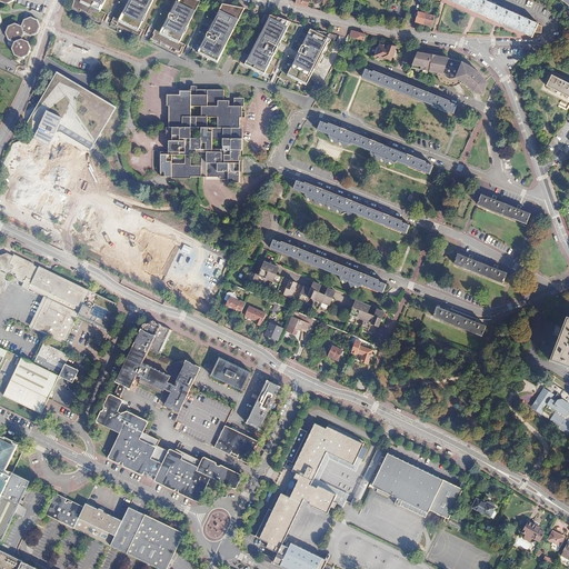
[(81,0),(81,1),(78,0),(73,0),(71,9),(79,13),(80,12),(85,15),(86,13),(102,21),(107,13),(101,11),(106,0),(81,0)]
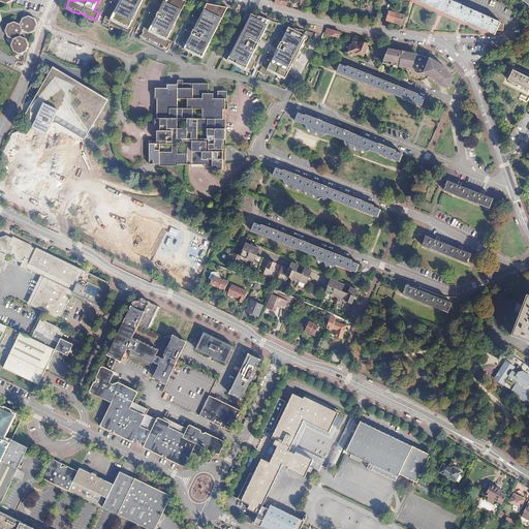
[(135,29),(130,26),(133,21),(131,20),(134,13),(136,14),(143,0),(123,0),(124,0),(123,3),(121,2),(120,5),(118,5),(111,19),(105,17),(102,23),(111,27),(112,26),(123,31),(124,31),(132,35),(135,29)]
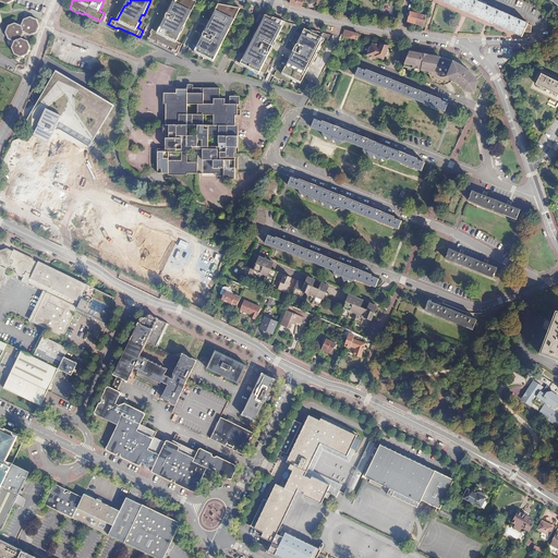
[(147,39),(157,44),(157,43),(162,46),(164,45),(169,47),(173,49),(179,52),(183,45),(178,41),(181,34),(179,33),(182,26),(184,27),(197,1),(193,0),(173,0),(172,3),(172,8),(173,9),(172,11),(171,10),(169,14),(168,13),(167,13),(158,32),(153,29),(147,39)]
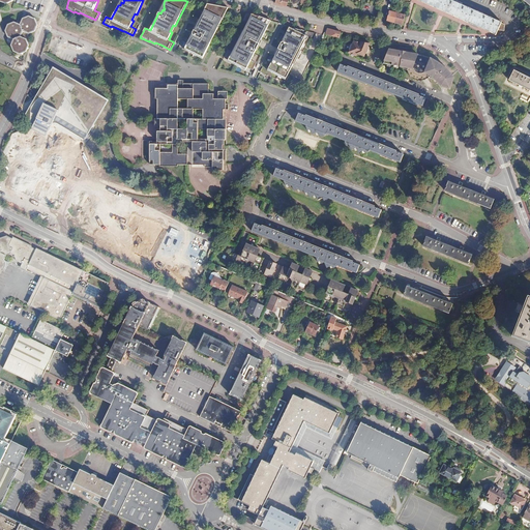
[(414,0),(463,21),(496,35),(498,30),(504,31),(504,25),(501,23),(502,22),(451,0),(414,0)]
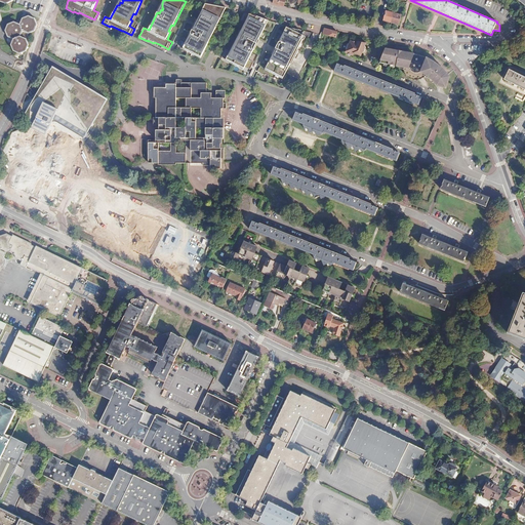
[(189,52),(201,58),(227,7),(206,4),(198,21),(197,25),(199,26),(198,28),(196,27),(194,31),(193,30),(184,48),(178,45),(177,48),(188,53),(189,52)]
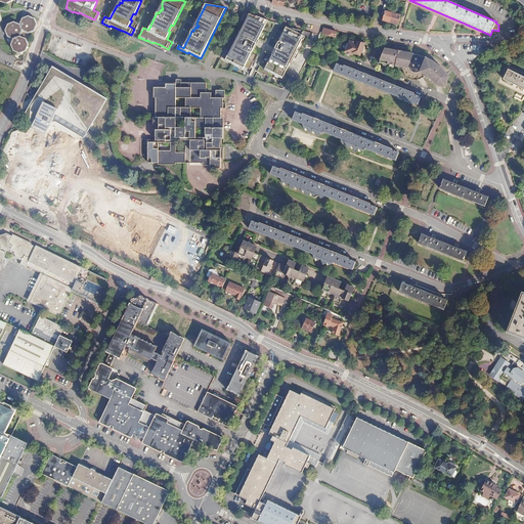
[(393,13),(386,11),(383,19),(390,23),(393,13)]
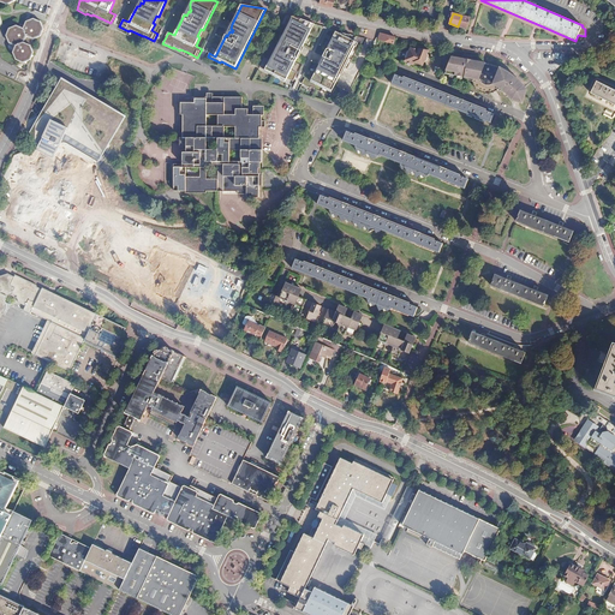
[(111,23),(93,15),(91,16),(109,25),(111,23)]
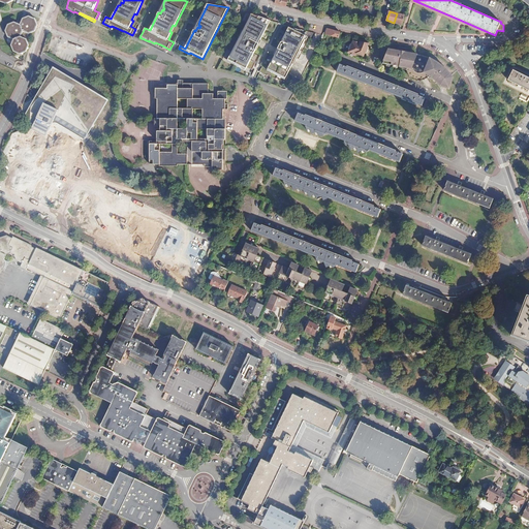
[(228,50),(224,58),(247,69),(248,68),(253,70),(254,69),(255,70),(258,64),(253,62),(259,51),(257,50),(259,45),(258,45),(259,42),(260,43),(265,40),(272,27),(270,26),(272,21),(252,13),(232,52),(228,50)]
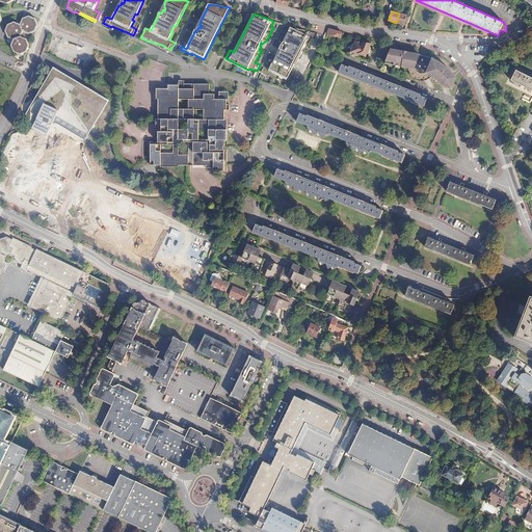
[(406,16),(399,14),(396,23),(404,25),(406,16)]
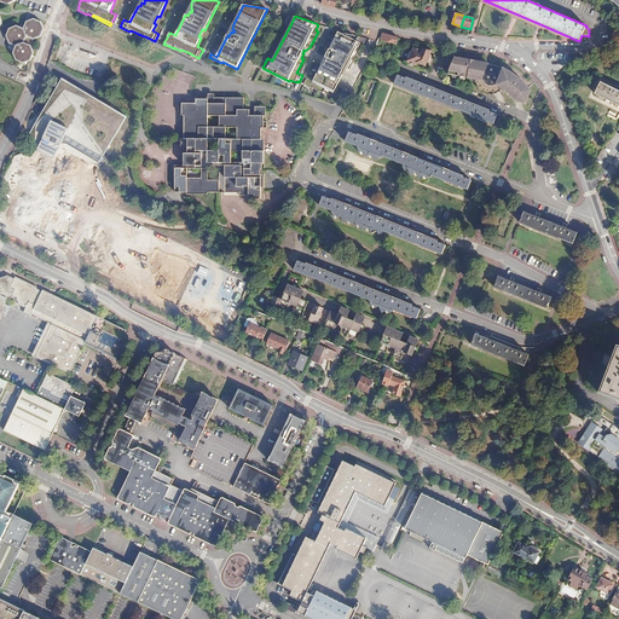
[(9,29),(5,35),(9,44),(15,46),(12,53),(15,61),(22,63),(29,61),(33,53),(29,46),(33,40),(40,38),(42,29),(40,23),(33,19),(25,22),(22,29),(16,25),(9,29)]
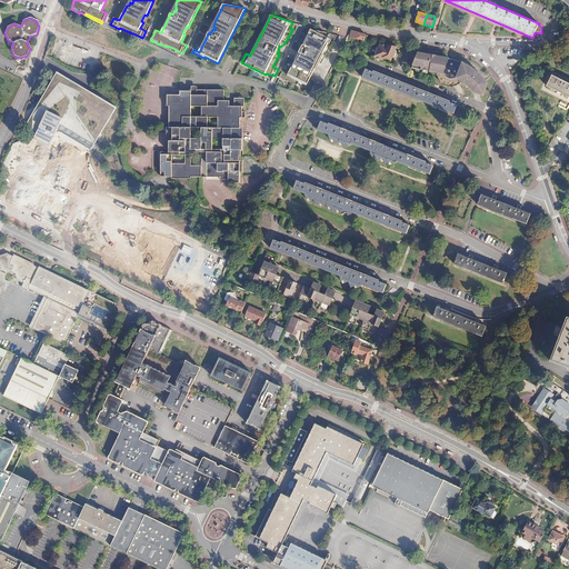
[(299,86),(307,89),(308,86),(308,85),(310,81),(311,80),(322,57),(329,43),(328,42),(330,38),(323,36),(326,32),(318,29),(317,31),(311,29),(301,48),(301,49),(303,49),(301,53),(303,55),(302,57),(300,56),(297,59),(289,75),(281,71),(278,77),(289,82),(289,81),(298,86),(299,86)]
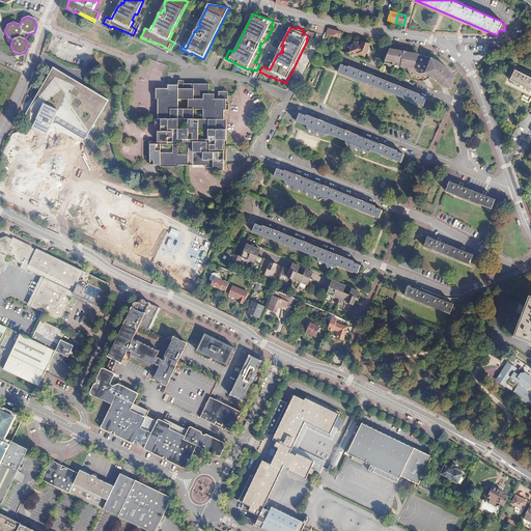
[(341,32),(328,29),(324,39),(327,40),(328,35),(340,38),(341,32)]
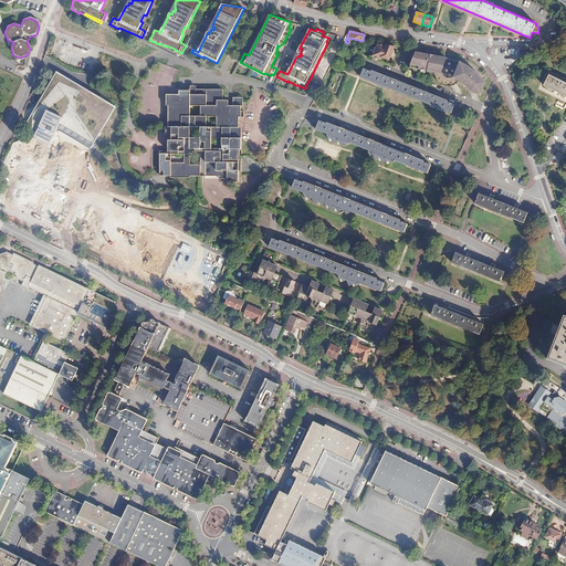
[(398,49),(380,45),(376,59),(384,62),(385,60),(394,62),(398,49)]
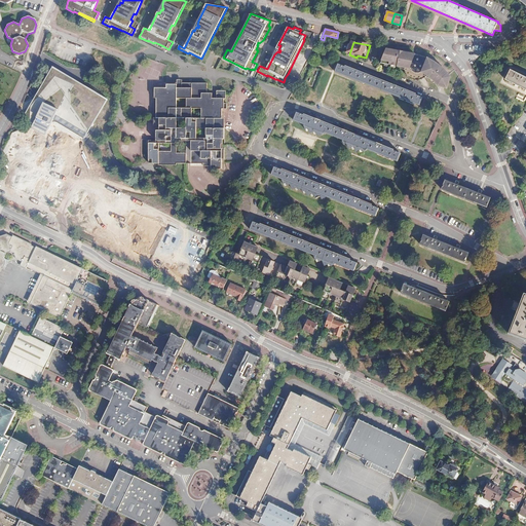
[(384,48),(380,64),(404,69),(405,72),(406,75),(407,76),(409,77),(411,79),(414,80),(416,80),(418,80),(420,80),(422,79),(424,78),(426,76),(429,78),(434,81),(438,86),(440,84),(445,85),(446,79),(450,77),(443,70),(440,67),(435,63),(430,61),(425,58),(425,59),(412,55),(413,54),(384,48)]
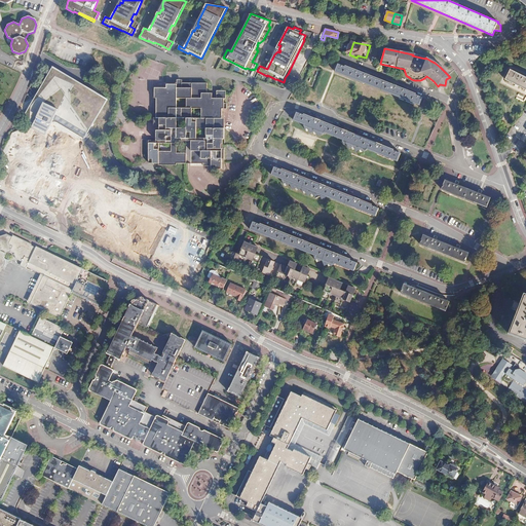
[(298,52),(288,74),(300,80),(310,59),(298,52)]
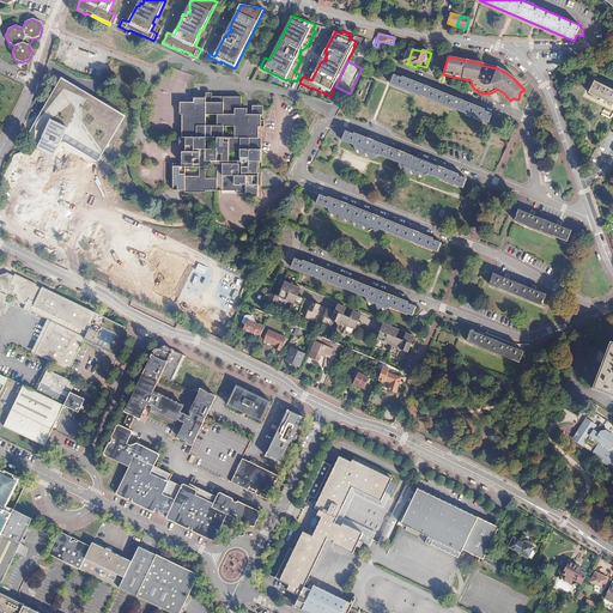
[(576,76),(570,73),(566,82),(571,84),(576,76)]
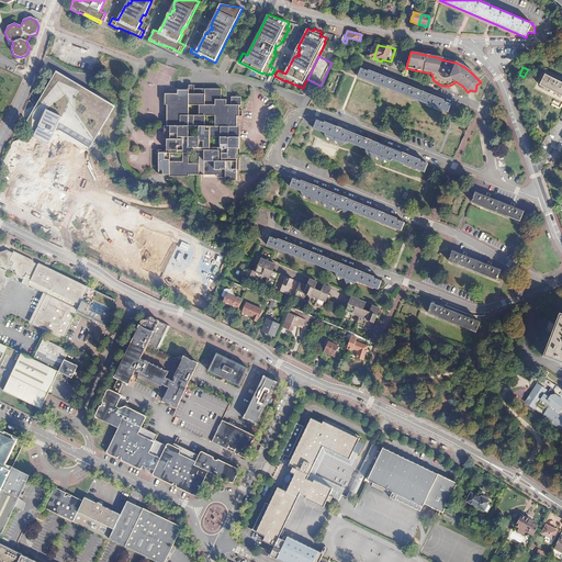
[(362,69),(359,77),(449,113),(452,104),(362,69)]
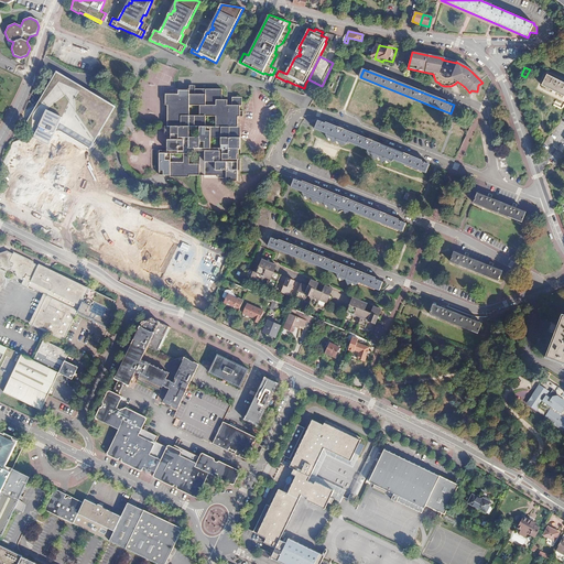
[(117,107),(57,73),(29,120),(39,127),(33,138),(50,147),(55,133),(57,134),(60,129),(91,149),(117,107)]
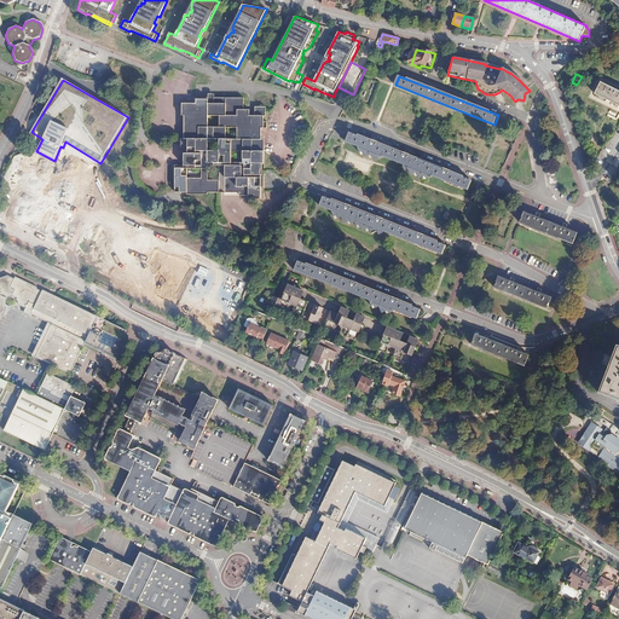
[(618,90),(601,82),(595,93),(618,105),(618,90)]
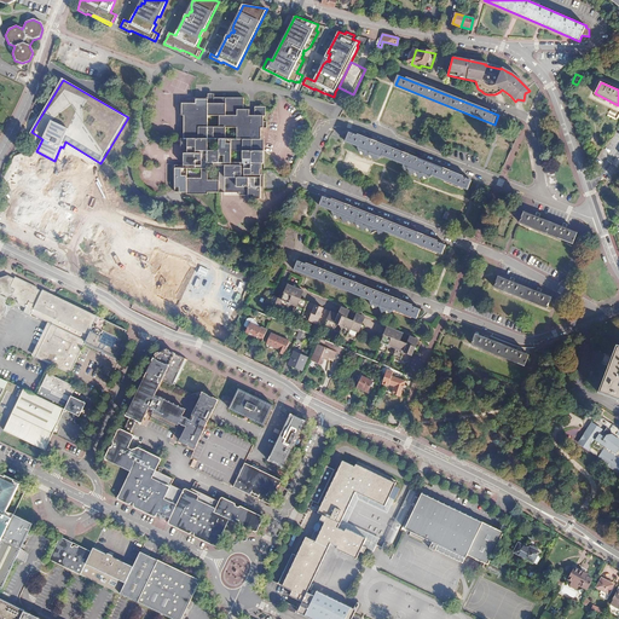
[(185,138),(183,138),(183,148),(185,148),(185,168),(177,168),(177,191),(189,192),(187,195),(209,195),(209,192),(241,192),(241,196),(250,196),(250,198),(262,198),(262,175),(260,174),(261,128),(268,128),(268,122),(265,122),(265,116),(267,116),(267,108),(256,106),(256,115),(250,115),(250,110),(246,110),(246,98),(215,97),(215,99),(210,99),(210,97),(197,97),(197,104),(183,103),(181,115),(186,115),(185,138)]
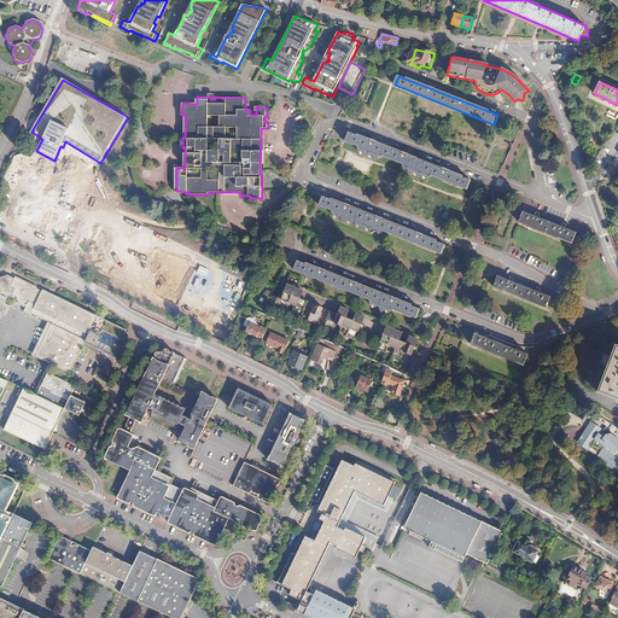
[(374,159),(383,156),(402,163),(404,169),(407,168),(409,174),(413,173),(415,172),(417,175),(419,178),(421,176),(425,175),(426,178),(431,175),(468,190),(472,181),(395,151),(350,133),(347,141),(359,146),(361,152),(363,151),(365,153),(366,156),(369,155),(372,153),(373,157),(374,159)]
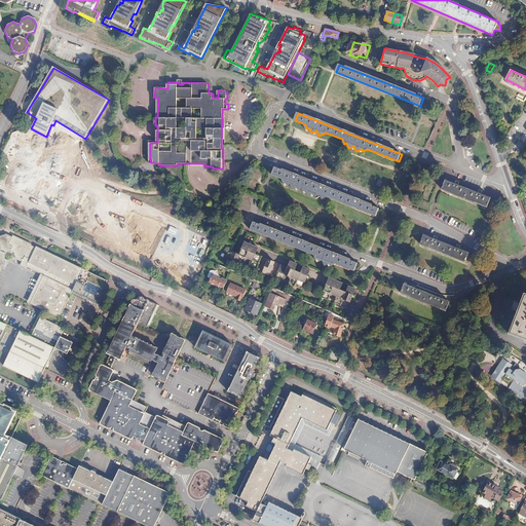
[(62,187),(84,140),(58,126),(35,174),(47,180),(62,187)]
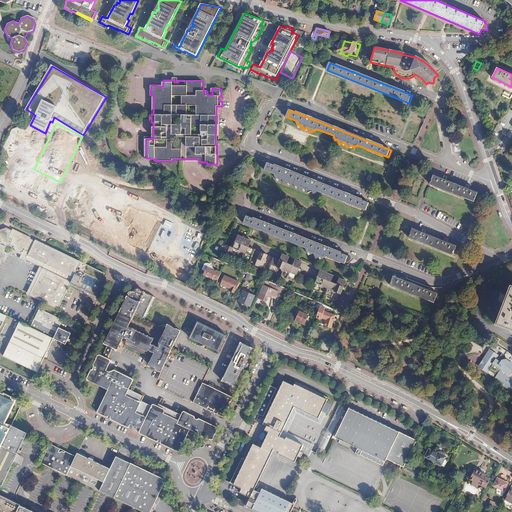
[(31,162),(40,143),(16,132),(7,151),(31,162)]
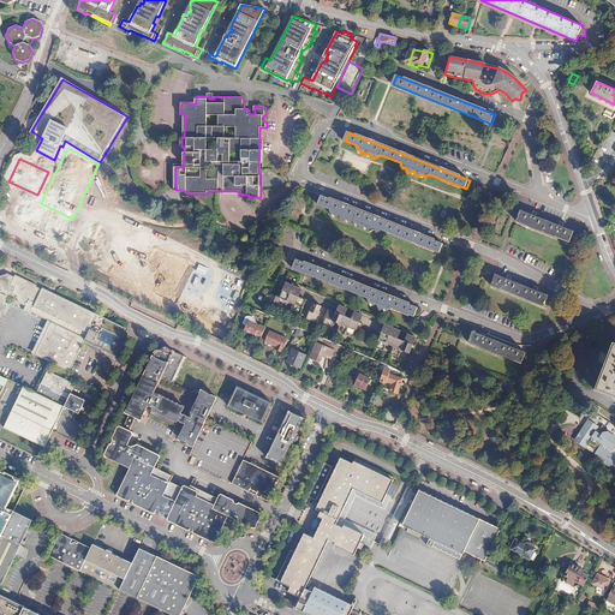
[(356,224),(358,222),(359,226),(360,228),(363,227),(366,226),(368,228),(369,231),(374,228),(375,231),(380,230),(441,254),(445,244),(322,196),(318,206),(330,210),(333,215),(336,214),(338,218),(340,216),(344,222),(346,221),(350,220),(351,222),(354,221),(356,224)]
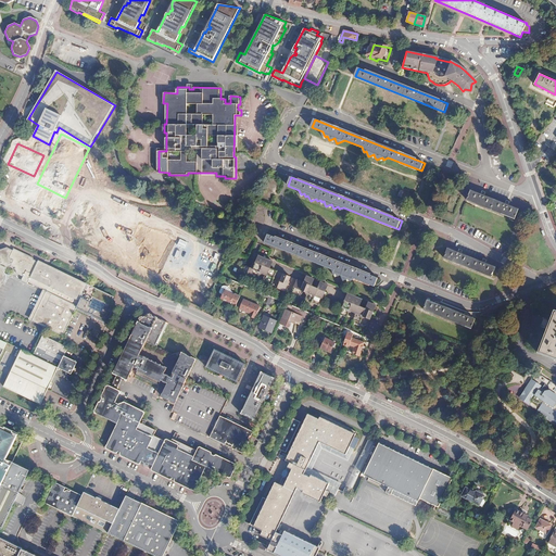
[(45,200),(50,190),(37,184),(30,180),(29,184),(25,181),(20,192),(23,194),(22,197),(41,206),(45,200)]
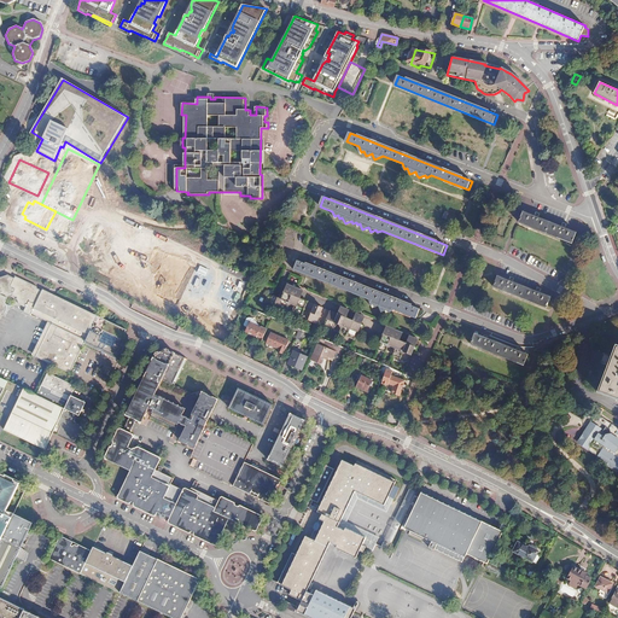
[(73,220),(56,211),(50,222),(59,227),(54,235),(63,239),(73,220)]
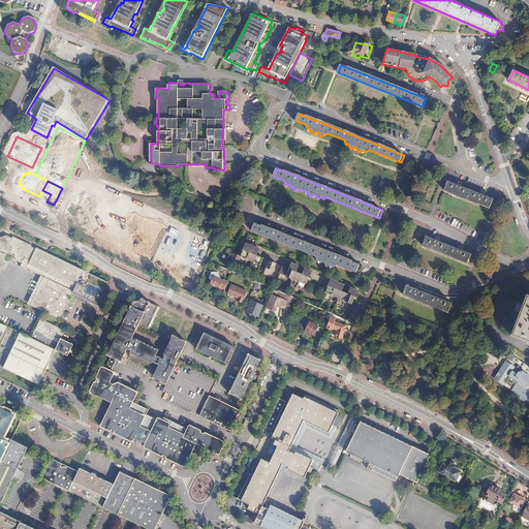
[(448,181),(445,190),(490,208),(493,199),(484,195),(485,193),(481,192),(480,194),(461,186),(462,185),(459,183),(458,185),(448,181)]
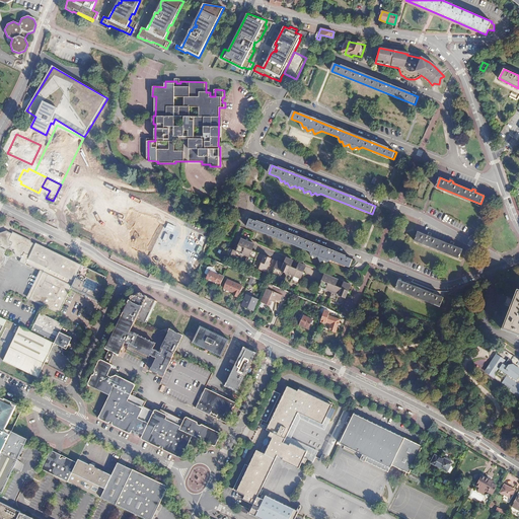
[(208,237),(167,217),(166,218),(147,257),(188,278),(208,237)]
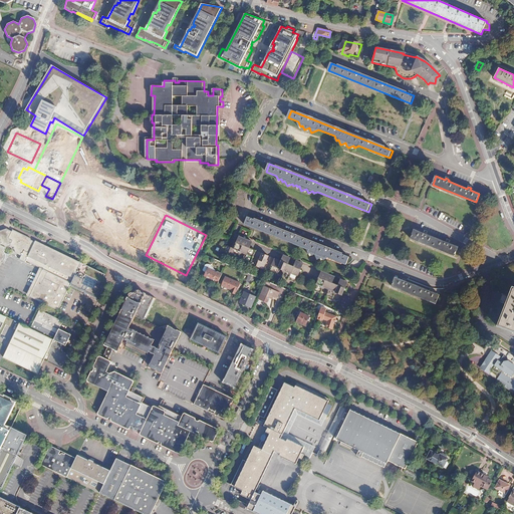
[(248,217),(245,225),(306,249),(308,254),(310,253),(311,255),(314,254),(316,259),(319,258),(321,257),(322,259),(326,258),(326,257),(346,265),(349,257),(248,217)]
